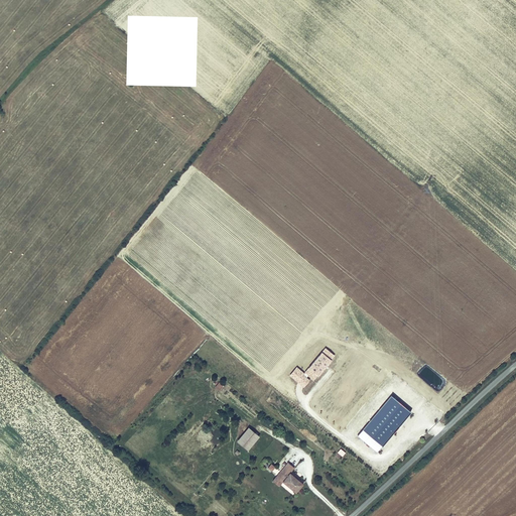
[(290,375),(300,384),(303,387),(309,380),(306,377),(308,375),(314,379),(317,375),(318,376),(333,360),(332,360),(335,355),(327,348),(305,372),(304,373),(297,366),(296,368),(290,375)]
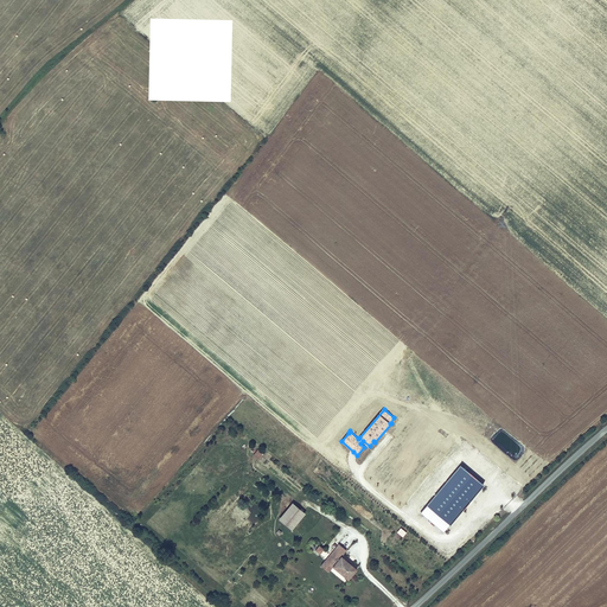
[(421,513),(443,532),(483,485),(460,466),(421,513)]
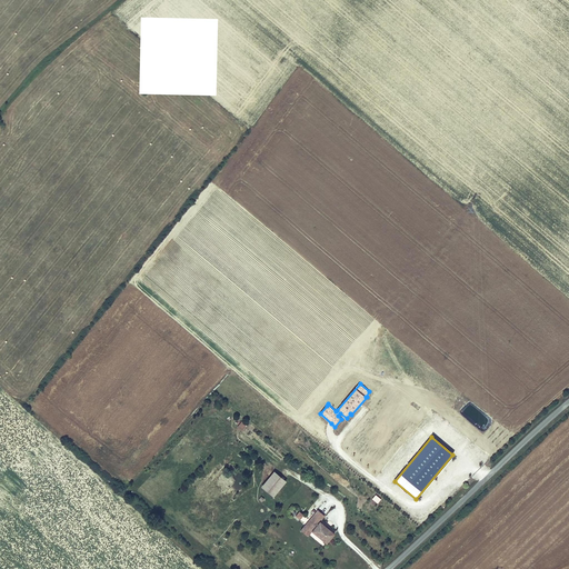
[(286,481),(275,471),(262,487),(273,496),(286,481)]
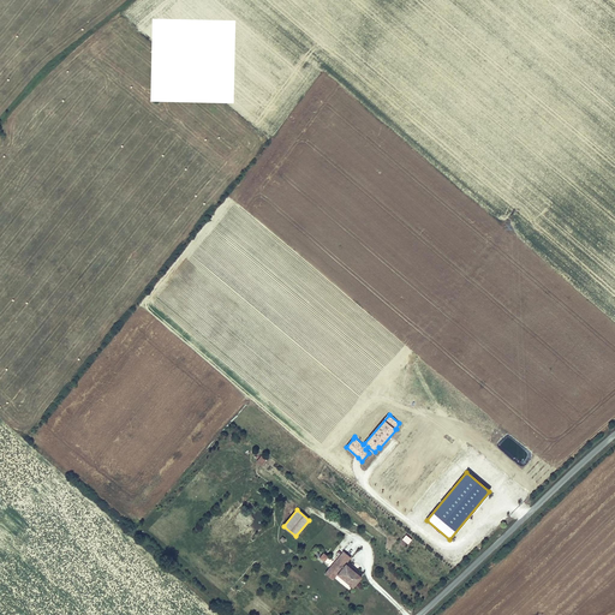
[(339,557),(346,563),(348,561),(352,557),(344,551),(339,557)]
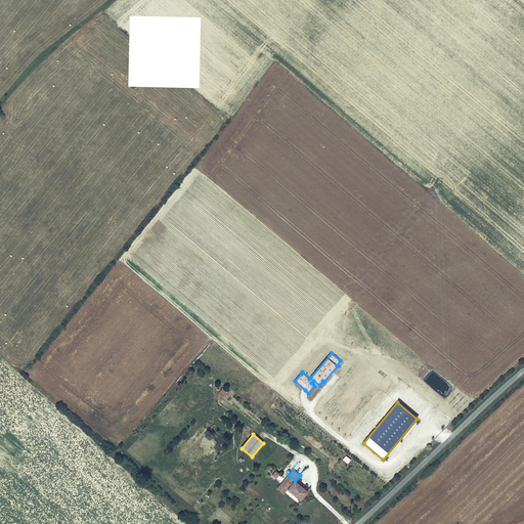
[(289,487),(288,489),(301,500),(308,491),(295,480),(289,475),(282,482),(289,487)]
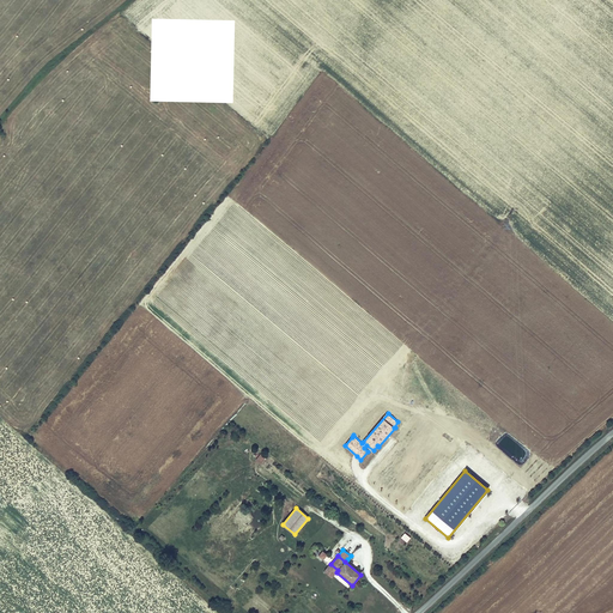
[(338,570),(331,564),(329,566),(325,571),(332,577),(337,572),(338,570)]
